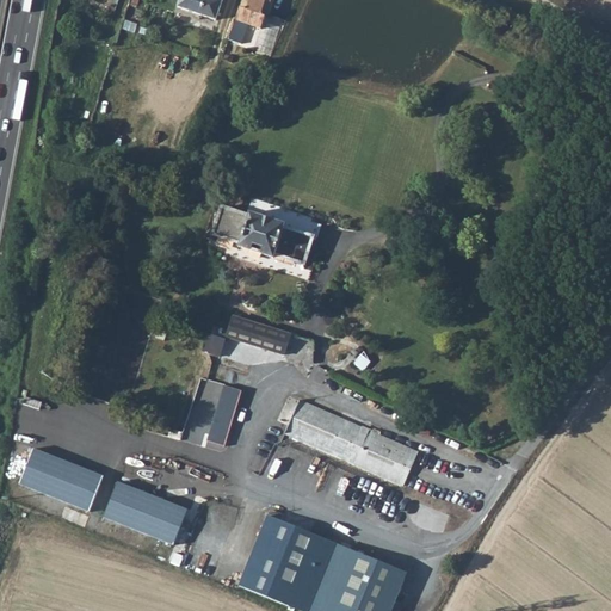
[(181,0),(180,8),(216,20),(222,0),(181,0)]
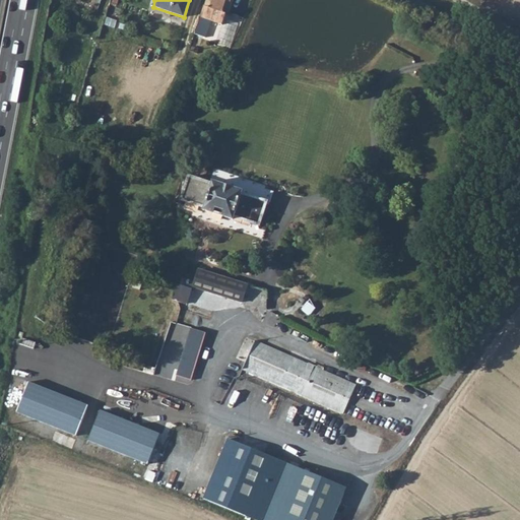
[(195,34),(206,38),(212,22),(222,25),(226,14),(223,12),(228,0),(212,0),(210,8),(204,6),(195,33),(195,34)]
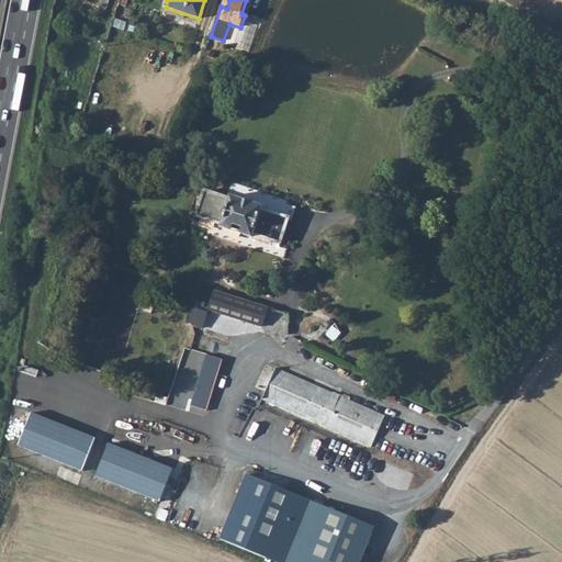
[(200,203),(197,214),(222,223),(221,226),(253,237),(254,234),(280,242),(284,231),(289,216),(291,216),(294,205),(288,203),(289,200),(229,181),(225,197),(204,190),(200,203)]
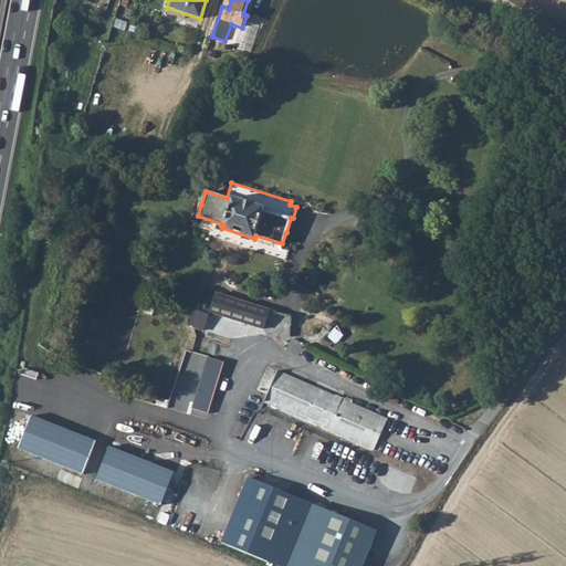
[(192,327),(203,331),(210,313),(263,329),(269,310),(217,293),(212,305),(198,301),(196,310),(194,310),(188,325),(192,327)]
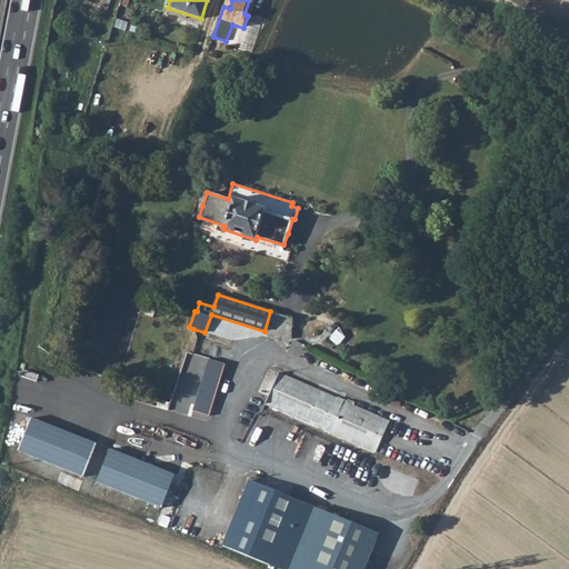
[(209,358),(193,410),(210,415),(226,363),(209,358)]
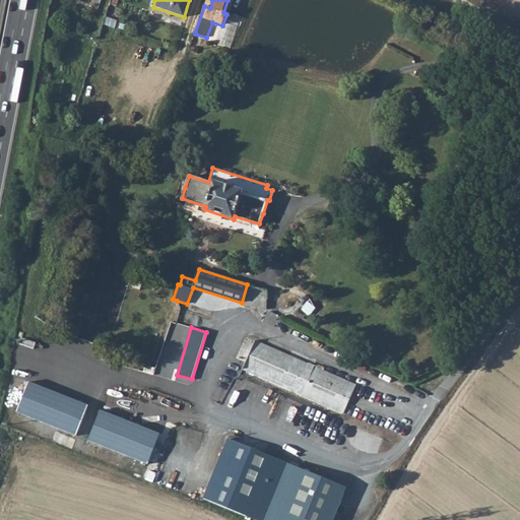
[(344,412),(355,384),(255,339),(243,369),(344,412)]
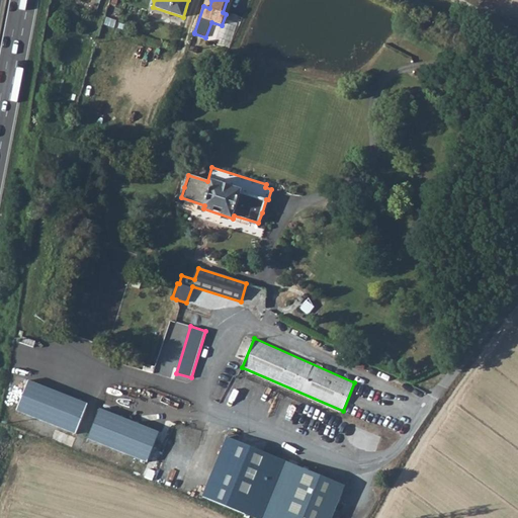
[(89,405),(30,382),(18,415),(77,436),(89,405)]
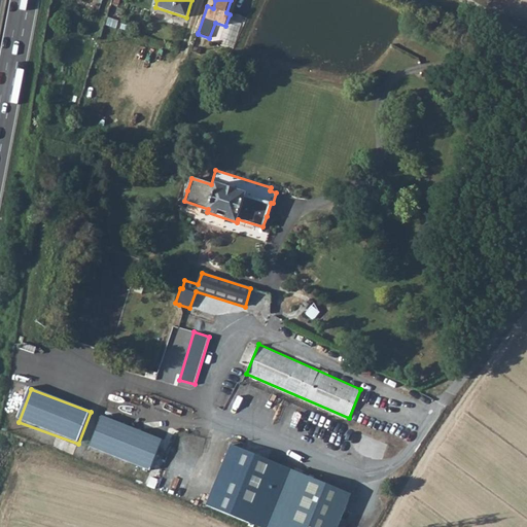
[(162,441),(102,418),(91,448),(150,470),(162,441)]
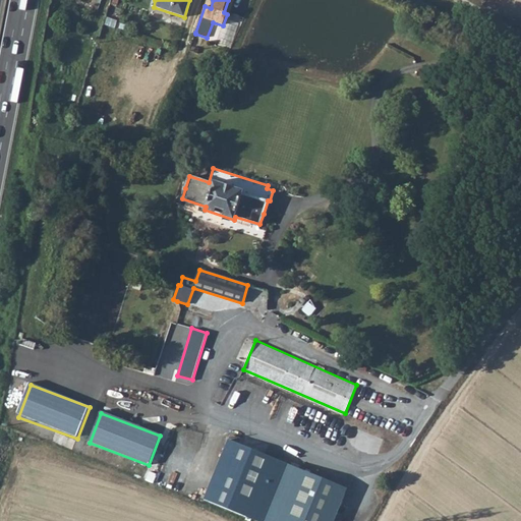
[(205,499),(258,520),(339,520),(342,517),(337,515),(347,489),(240,446),(242,440),(232,436),(229,443),(228,442),(205,499)]
